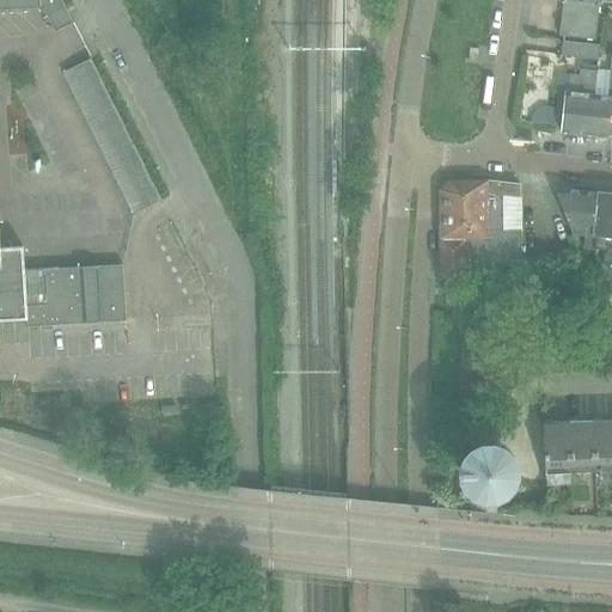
[(0,0),(0,320),(26,319),(26,326),(126,320),(123,265),(28,270),(25,246),(4,249),(0,214),(0,10),(43,7),(55,31),(73,23),(61,0),(0,0)]
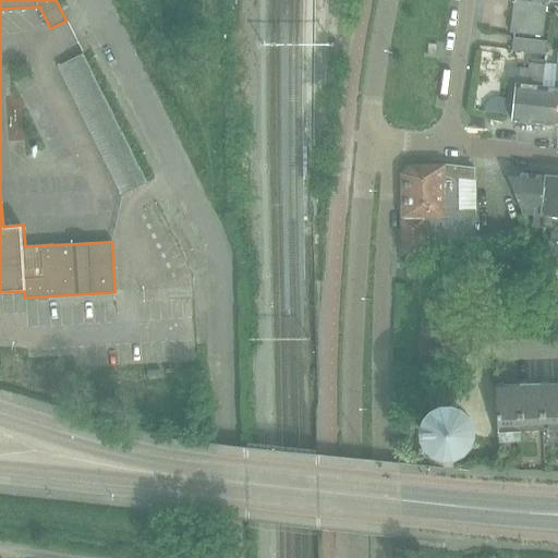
[(557,0),(513,0),(509,33),(542,37),(546,2),(557,3),(557,0)]
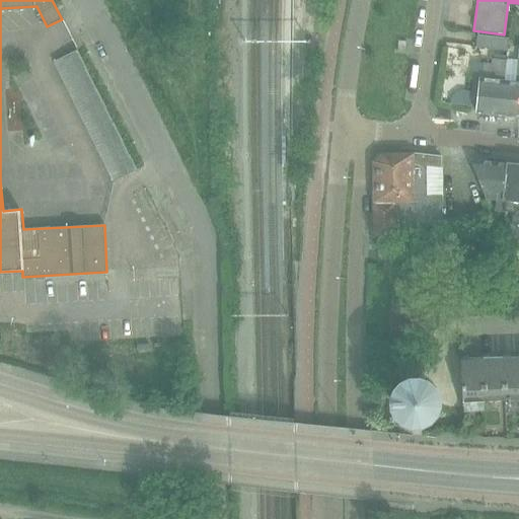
[(478,35),(477,47),(498,49),(507,51),(509,39),(499,38),(478,35)]
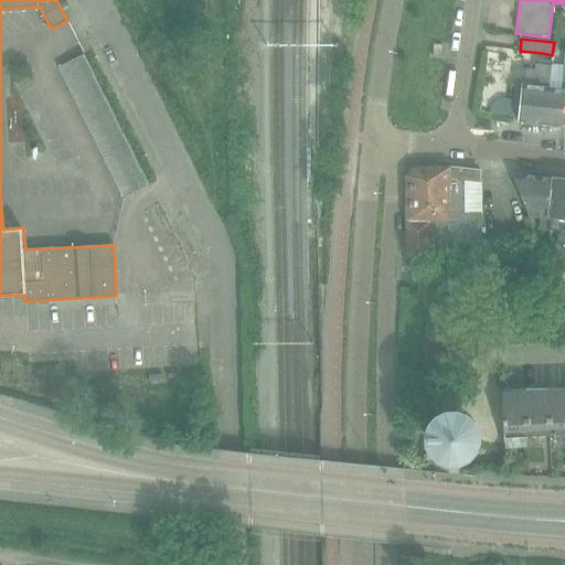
[(149,185),(85,59),(60,71),(124,198),(149,185)]
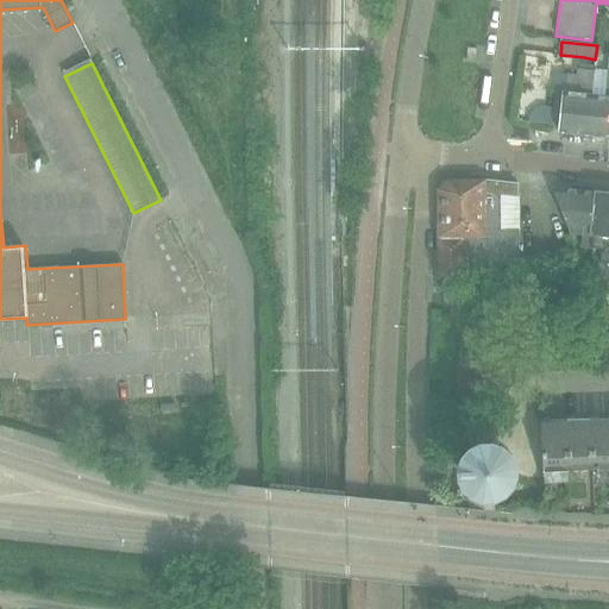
[(592,70),(577,69),(577,75),(566,74),(565,90),(556,90),(553,112),(560,113),(559,132),(585,136),(590,94),(592,70)]
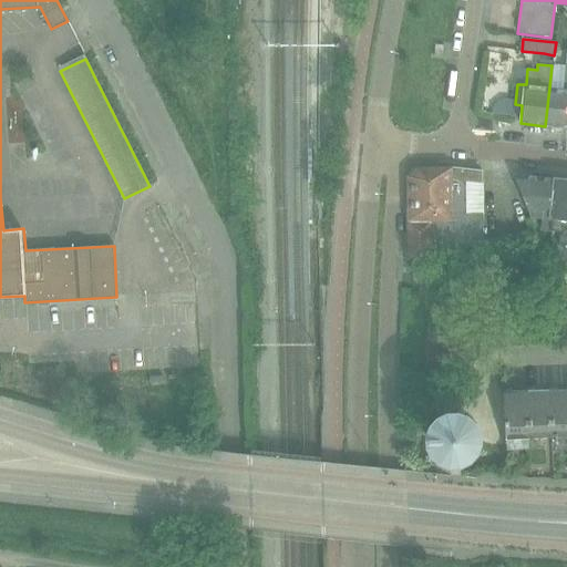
[(566,64),(564,89),(549,88),(545,126),(566,127),(566,64)]
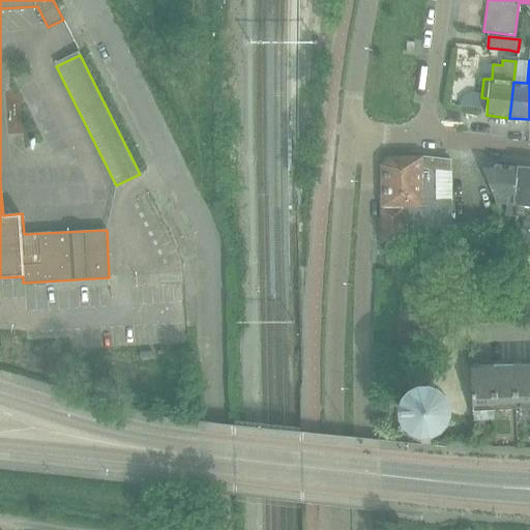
[(422,156),(417,156),(389,156),(380,166),(381,242),(398,239),(451,229),(451,200),(435,200),(435,170),(449,172),(450,159),(422,156)]
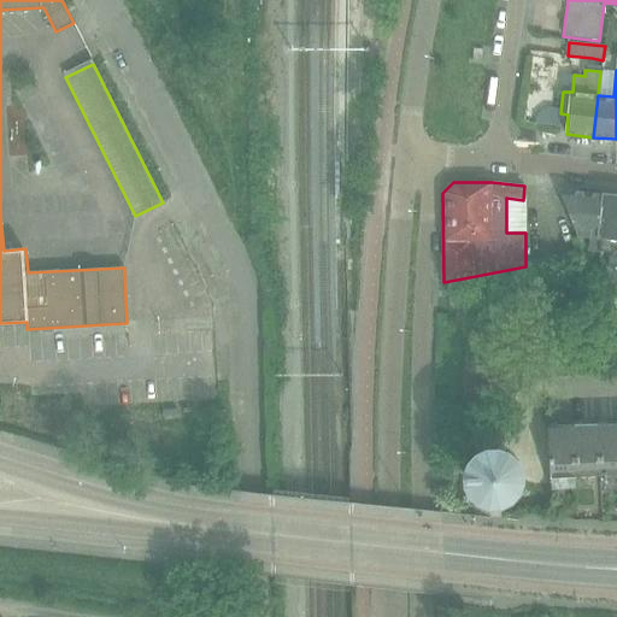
[(601,194),(558,189),(558,191),(566,213),(576,235),(591,238),(589,250),(600,251),(601,238),(597,238),(601,194)]
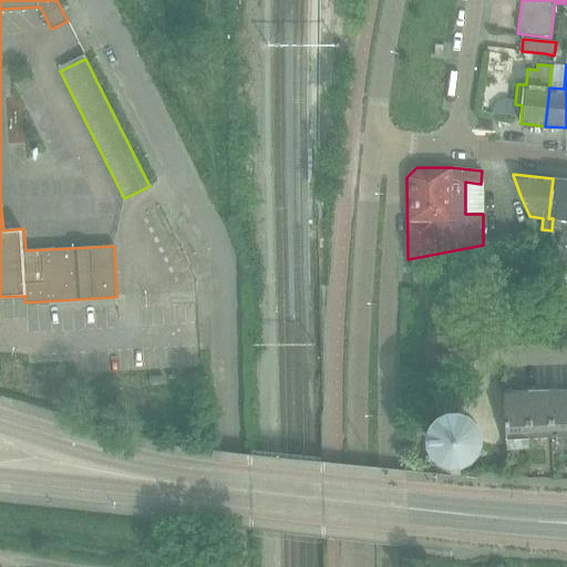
[(566,179),(553,178),(548,218),(553,218),(552,230),(560,232),(558,245),(566,246),(566,179)]
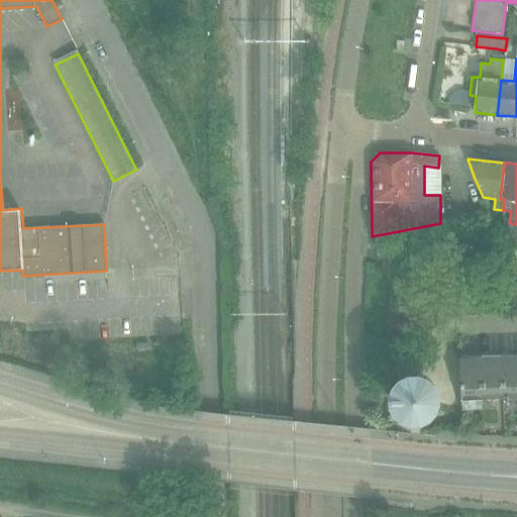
[(516,397),(516,354),(500,355),(502,398),(516,397)]
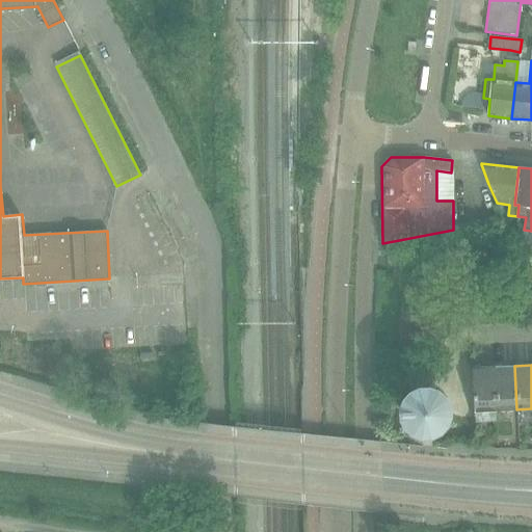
[(516,409),(514,366),(494,367),(496,410),(516,409)]
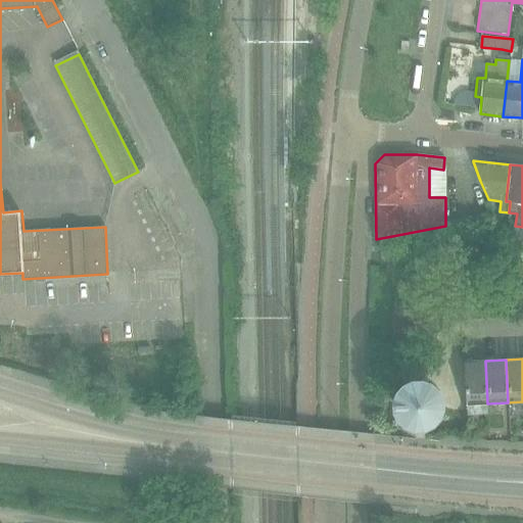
[(487,403),(485,361),(464,362),(466,405),(487,403)]
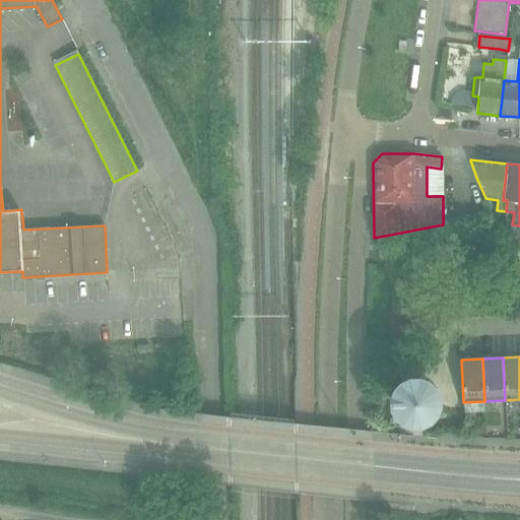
[(436,402),(436,400),(436,398),(436,396),(436,395),(435,393),(434,391),(433,390),(433,388),(430,385),(429,384),(427,383),(426,382),(424,381),(420,380),(418,379),(415,379),(411,379),(407,380),(406,381),(403,383),(401,384),(400,385),(399,386),(396,389),(396,391),(395,393),(394,394),(394,396),(394,398),(394,400),(394,402),(394,403),(394,405),(395,407),(396,410),(397,412),(398,413),(400,415),(401,416),(402,417),(406,419),(409,420),(413,421),(414,421),(416,421),(418,420),(423,419),(424,419),(427,417),(429,416),(430,415),(431,413),(433,412),(434,410),(434,409),(436,405),(436,403),(436,402)]
